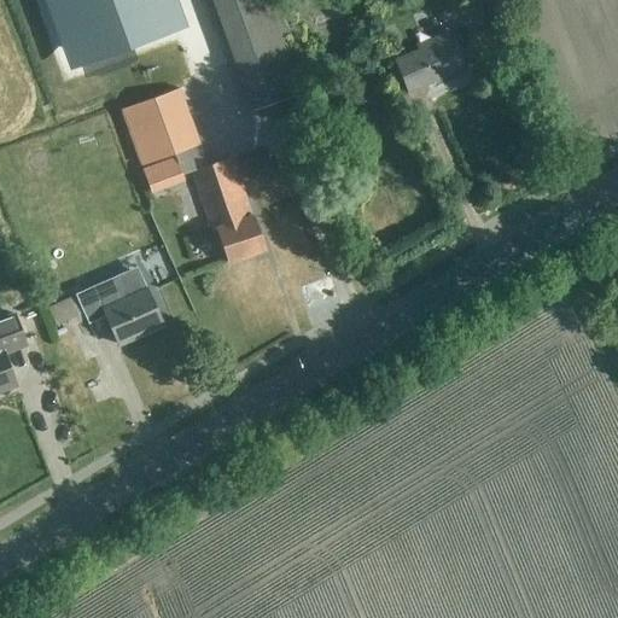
[(150,0),(46,0),(65,54),(158,22),(150,0)]
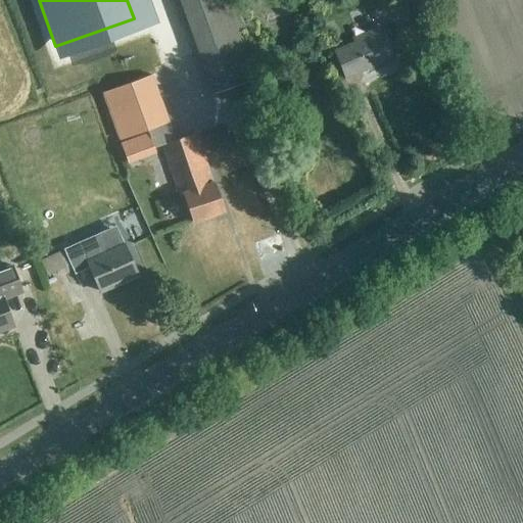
[(208,0),(235,81),(259,73),(253,52),(258,51),(256,43),(267,40),(253,0),(208,0)]
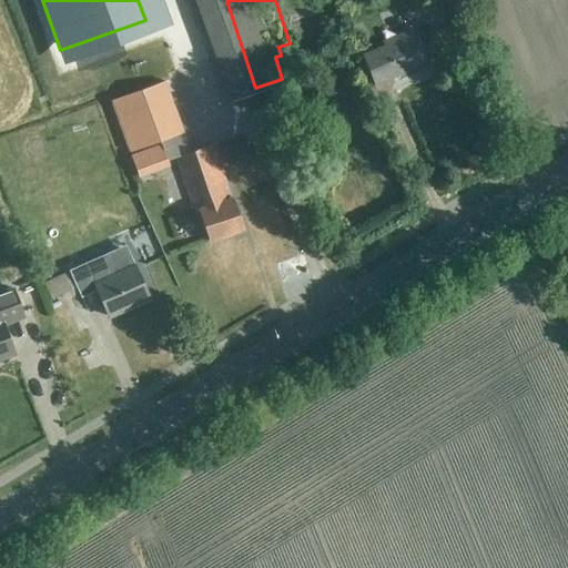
[(375,85),(428,63),(413,29),(382,42),(384,46),(362,56),(375,85)]
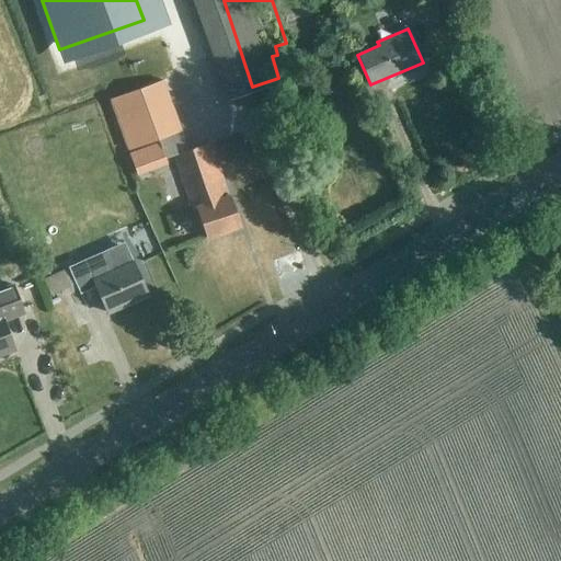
[(155,141),(141,107),(169,98),(162,81),(110,100),(128,150),(155,141)]
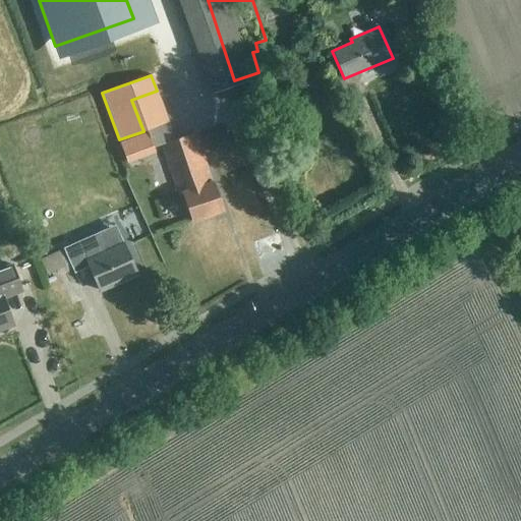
[(150,125),(157,143),(186,131),(179,114),(150,125)]
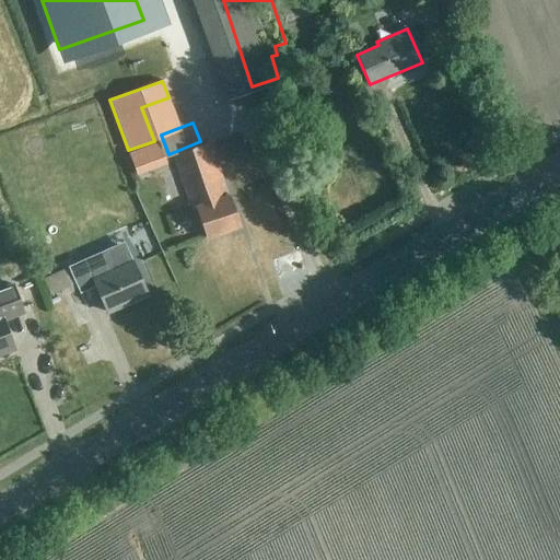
[(209,143),(173,155),(190,209),(196,208),(206,237),(238,226),(209,143)]
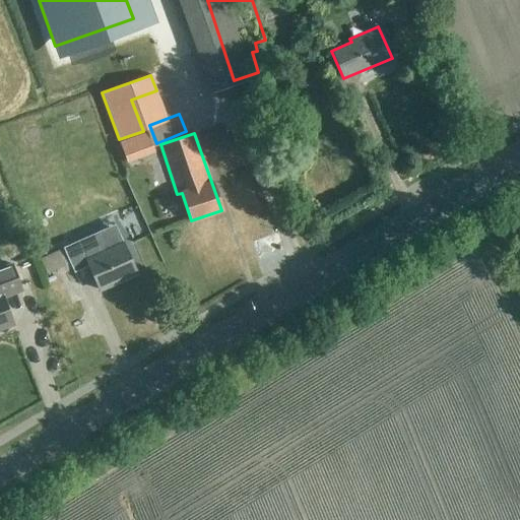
[(99,289),(136,273),(123,243),(87,259),(79,241),(63,248),(74,272),(88,265),(99,289)]
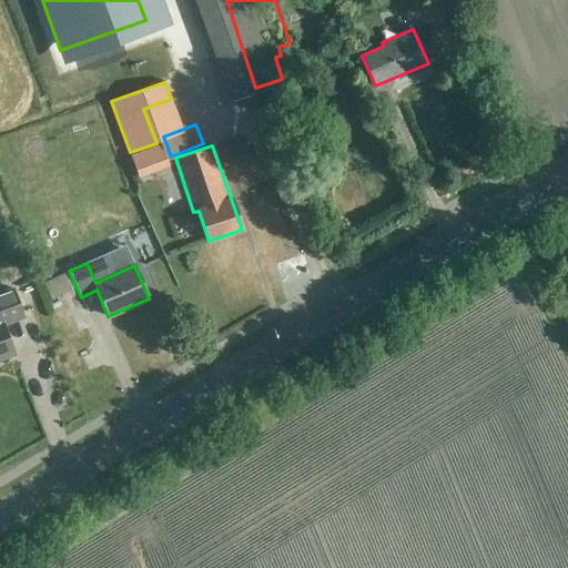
[(0,359),(14,355),(3,325),(23,317),(12,288),(0,293),(0,359)]
